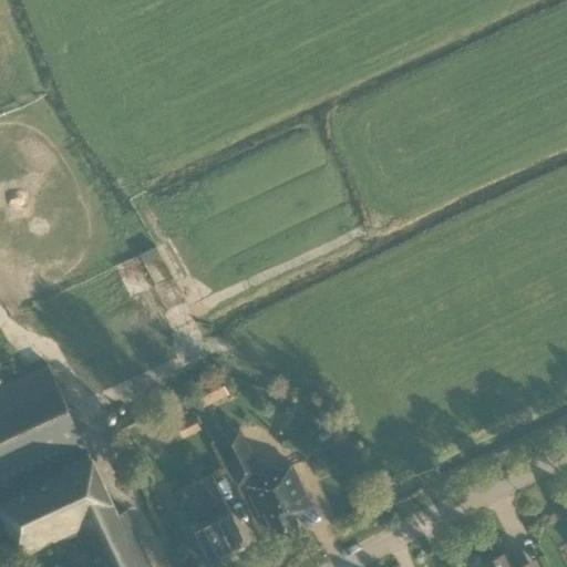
[(47,366),(0,388),(0,511),(22,559),(75,535),(91,566),(151,566),(124,511),(115,515),(47,366)]
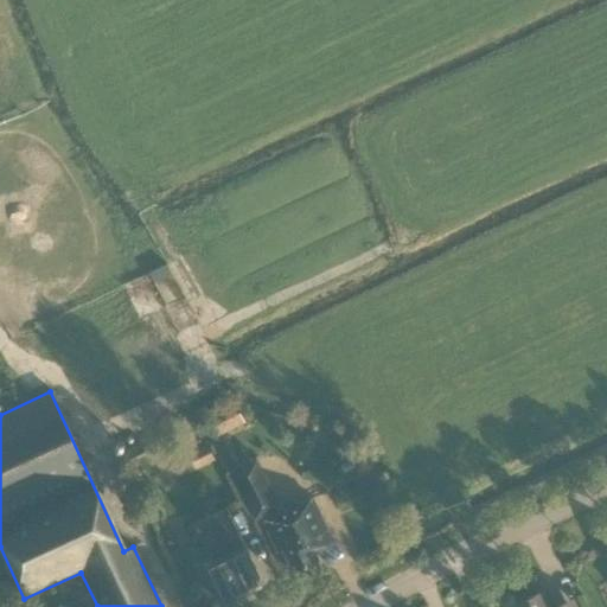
[(244,423),(235,404),(209,417),(218,436),(244,423)]
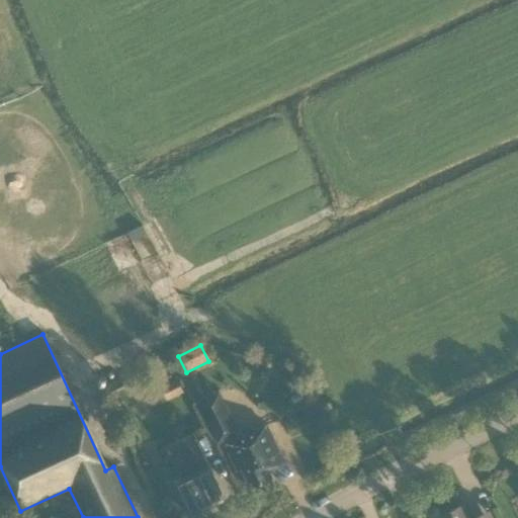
[(161,386),(173,381),(168,369),(156,375),(161,386)]
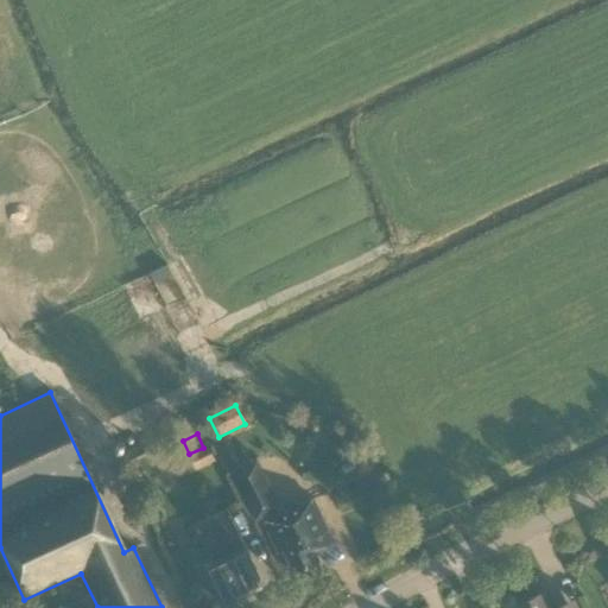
[(264,474),(259,462),(258,461),(234,472),(255,519),(280,508),(264,474)]
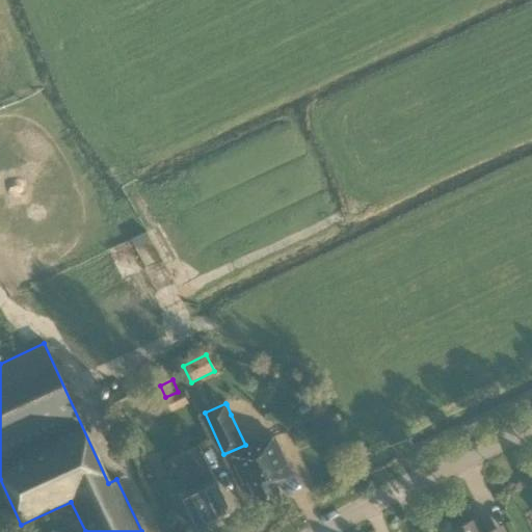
[(273,437),(231,457),(243,483),(247,481),(257,502),(278,491),(275,484),(292,476),(273,437)]
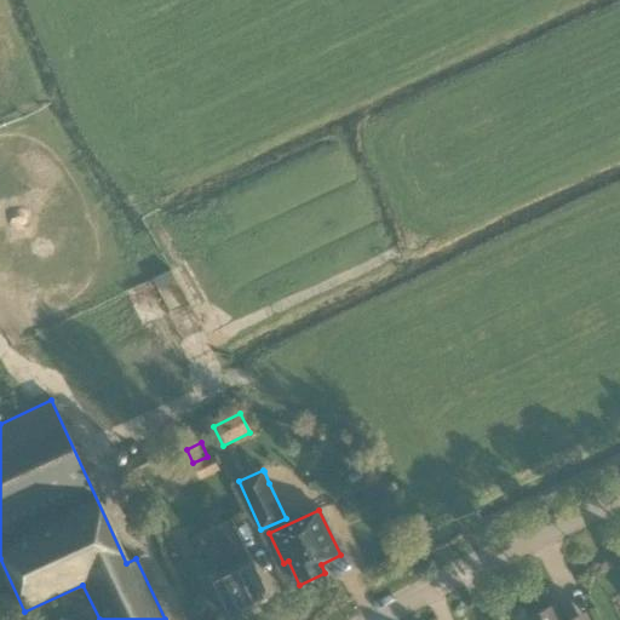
[(246,609),(269,598),(230,518),(208,529),(227,569),(202,580),(210,595),(214,592),(227,619),(246,610),(246,609)]
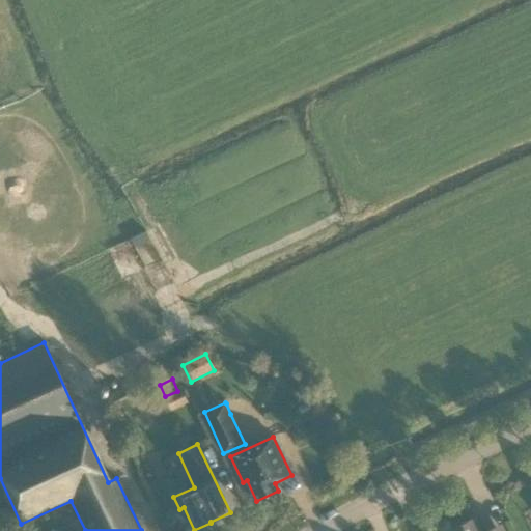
[(504,530),(501,526),(490,530),(483,530),(478,518),(449,530),(504,530)]
